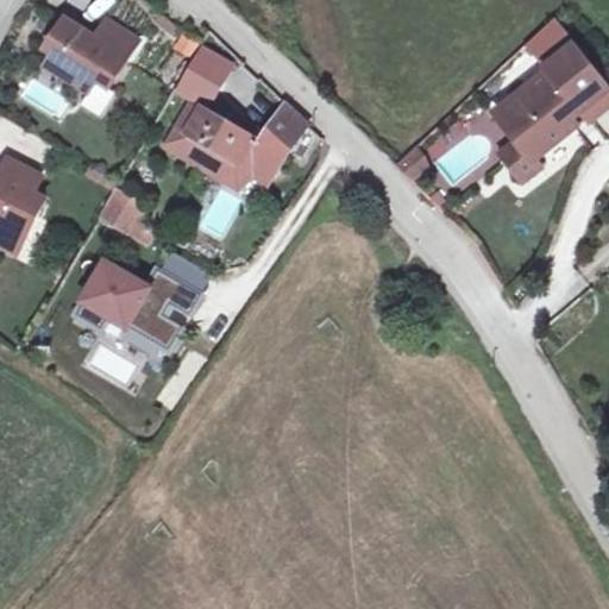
[(577,45),(556,18),(529,44),(548,68),(577,45)]
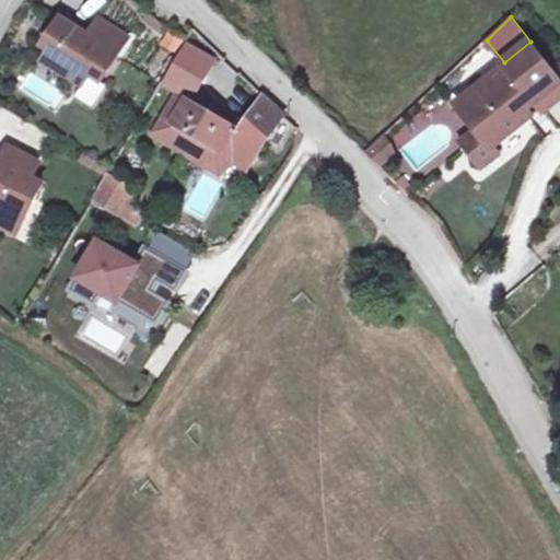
[(60,19),(43,47),(50,51),(44,61),(83,86),(90,76),(98,82),(116,55),(118,56),(129,38),(100,20),(88,38),(77,32),(78,30),(60,19)]
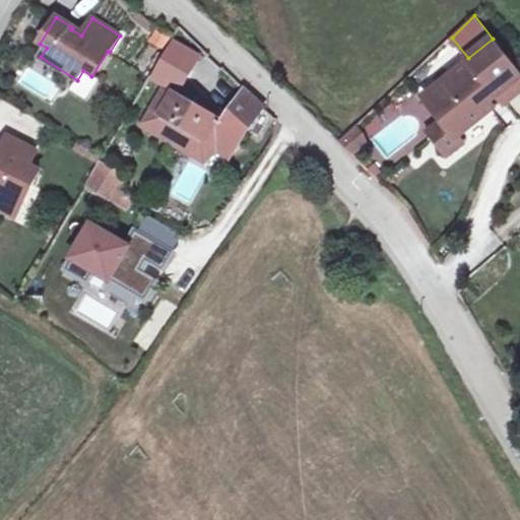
[(154,27),(146,43),(163,51),(170,36),(154,27)]
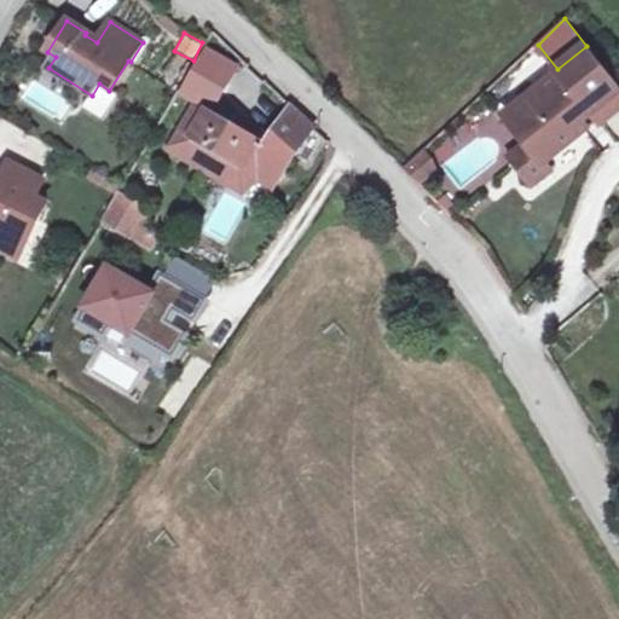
[(593,114),(618,92),(618,85),(613,79),(586,46),(557,69),(560,73),(512,110),(531,134),(524,140),(527,145),(544,165),(544,163),(588,129),(583,122),(593,114)]
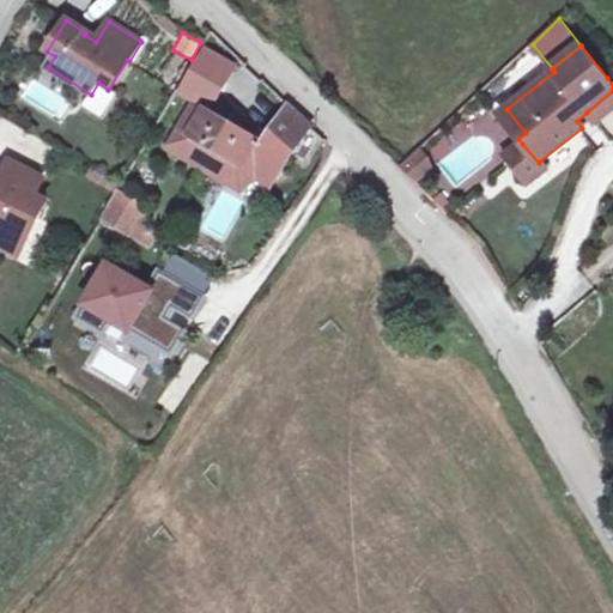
[(207,47),(183,86),(214,105),(238,65),(207,47)]
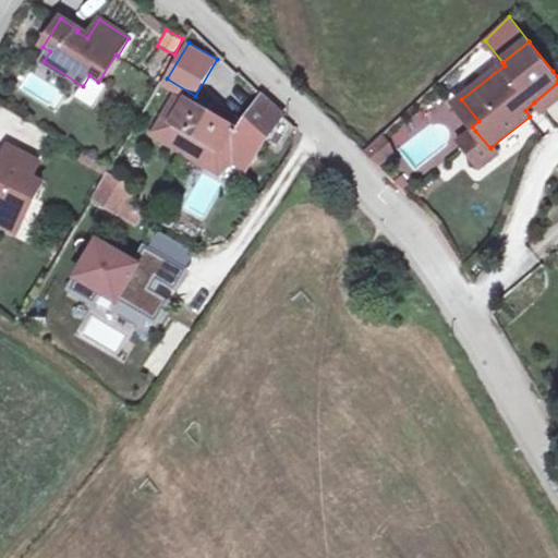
[(98,82),(89,75),(83,86),(93,92),(98,82)]
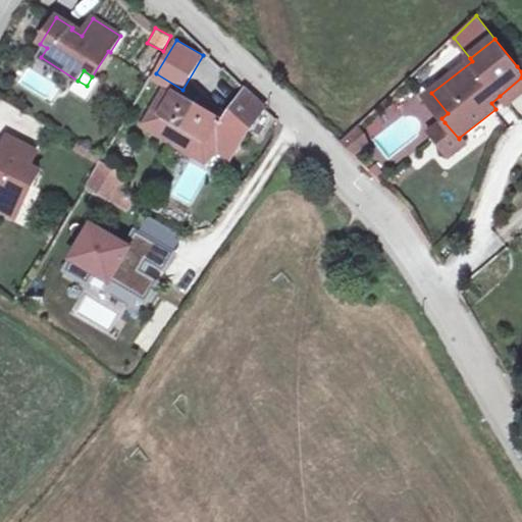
[(507,105),(521,93),(521,77),(500,96),(507,105)]
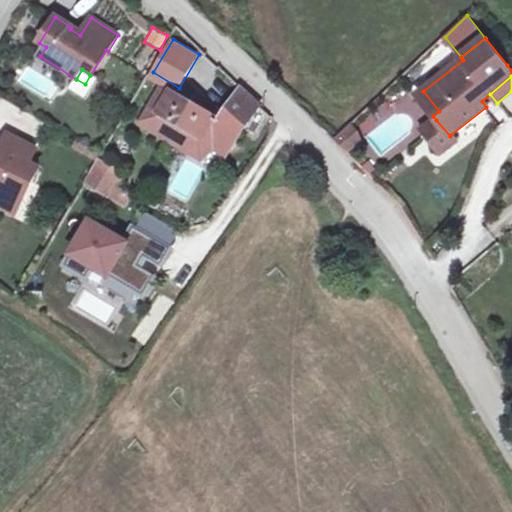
[(161,90),(141,126),(202,161),(215,147),(225,157),(260,105),(242,88),(224,114),(186,92),(182,99),(170,92),(168,95),(161,90)]
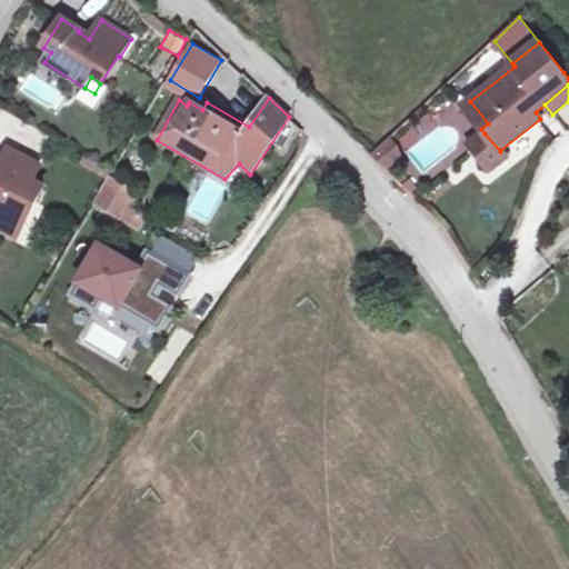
[(500,150),(500,151),(485,133),(470,145),(490,170),(507,158),(500,150)]
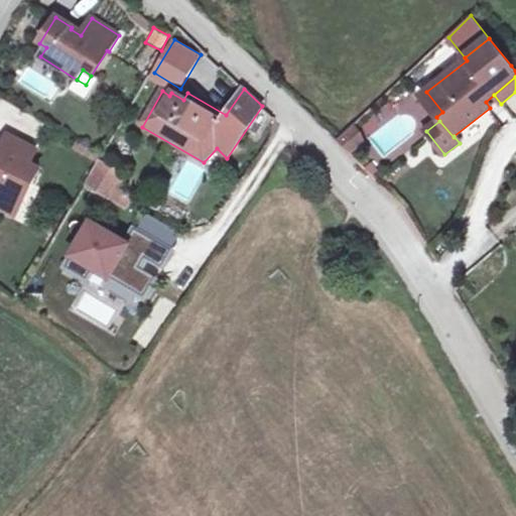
[(364,143),(357,134),(359,133),(354,126),(337,142),(350,155),(364,143)]
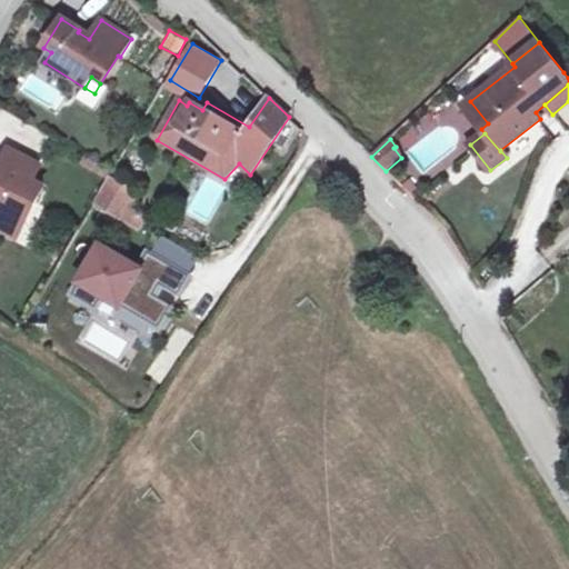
[(0,221),(8,226),(27,219),(42,188),(32,182),(40,167),(8,150),(0,165),(0,221)]
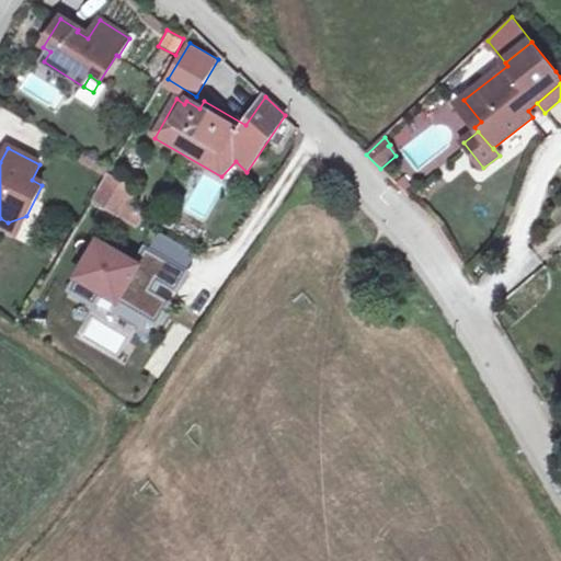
[(110,173),(101,187),(127,203),(135,189),(110,173)]
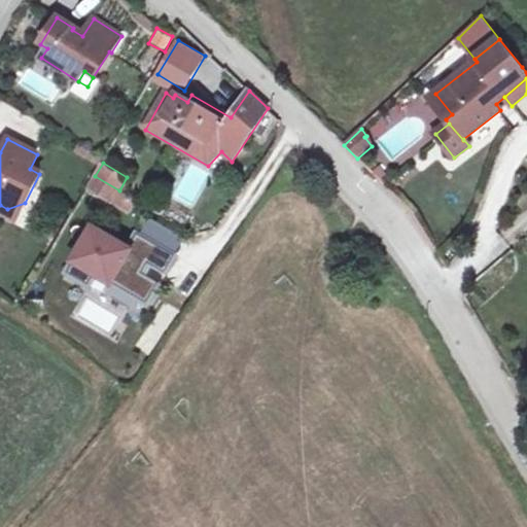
[(95,176),(89,186),(131,212),(137,201),(119,190),(95,176)]
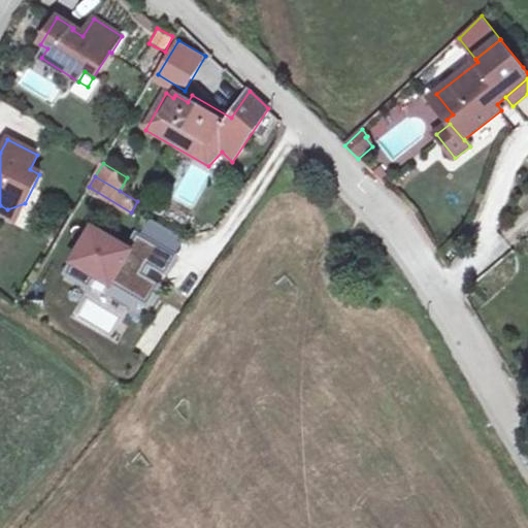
[(0,205),(0,213),(15,222),(25,203),(7,209),(0,205)]
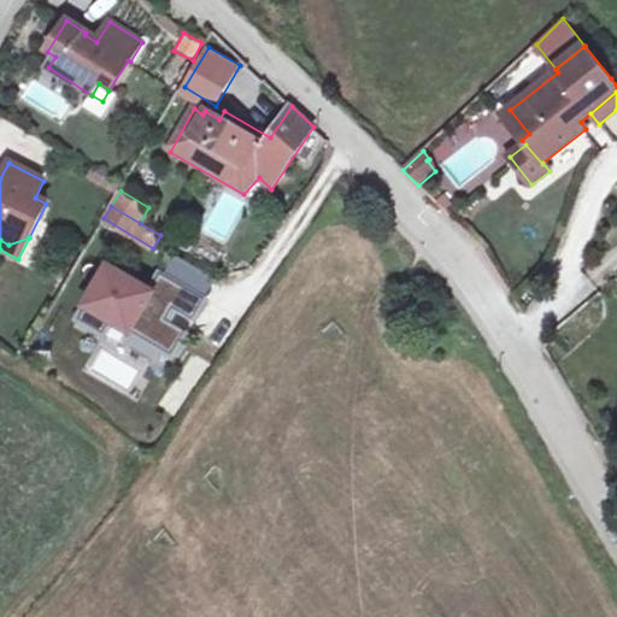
[(104,336),(112,322),(172,357),(187,333),(172,324),(166,321),(172,310),(180,313),(193,322),(205,300),(160,276),(151,294),(134,285),(109,270),(78,322),(104,336)]
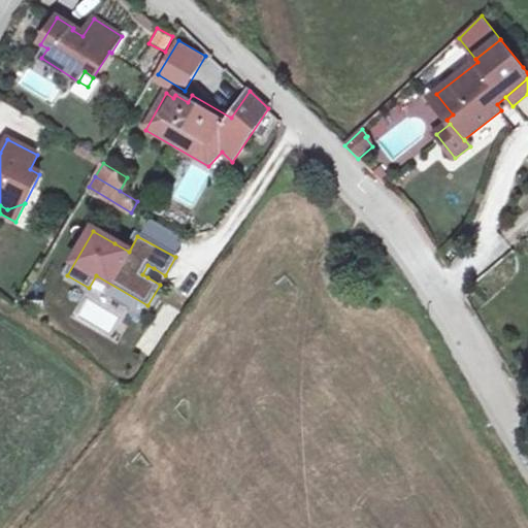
[(147,277),(154,268),(147,265),(142,274),(147,277)]
